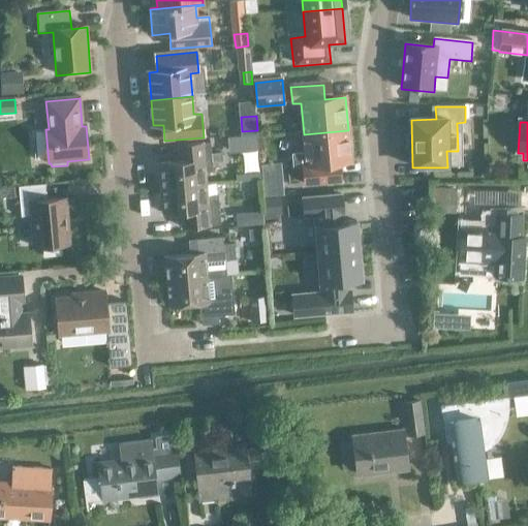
[(348,130),(304,134),(305,155),(292,156),(293,168),(303,167),(305,186),(333,184),(331,165),(351,163),(348,130)]
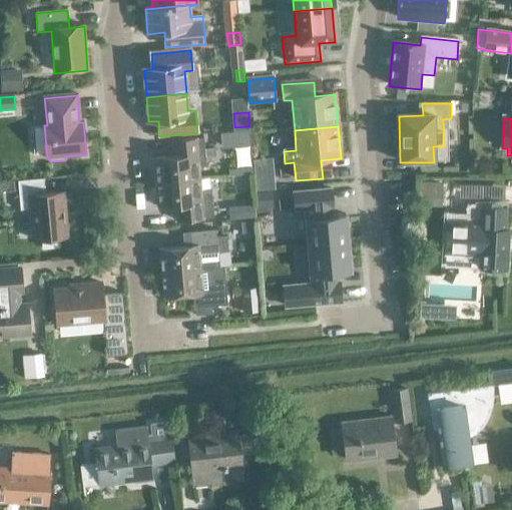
[(156,183),(199,179),(198,168),(206,167),(205,157),(215,156),(215,149),(205,150),(204,139),(172,142),(173,158),(154,159),(156,183)]
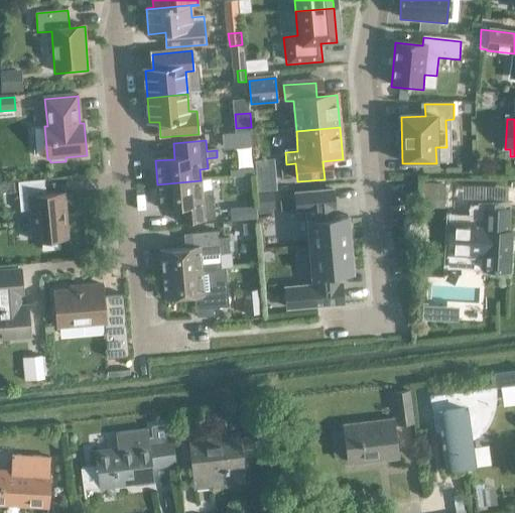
[(31,212),(33,242),(42,242),(43,251),(60,250),(59,240),(68,239),(65,196),(45,197),(44,180),(18,183),(21,212),(31,212)]
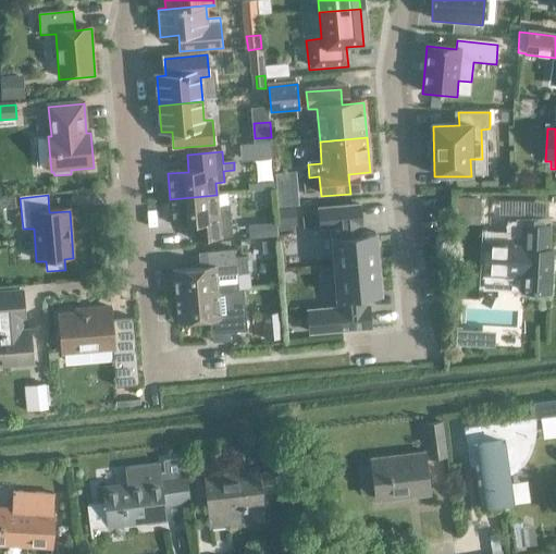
[(217,195),(170,199),(172,225),(190,224),(192,241),(233,237),(231,208),(219,209),(217,195)]
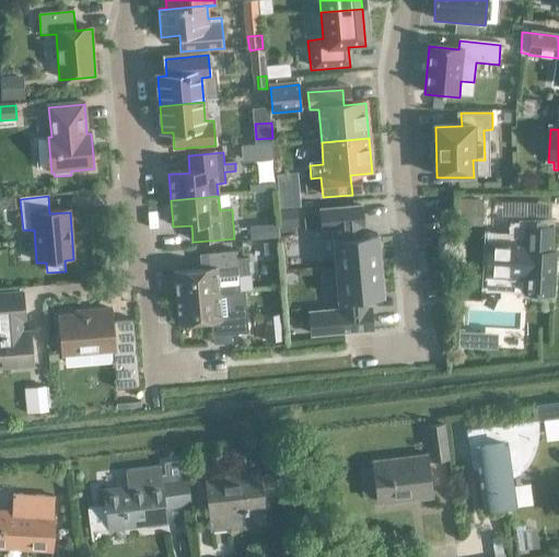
[(337,270),(381,267),(377,236),(362,238),(362,227),(363,227),(362,208),(321,212),(322,230),(333,229),(337,270)]
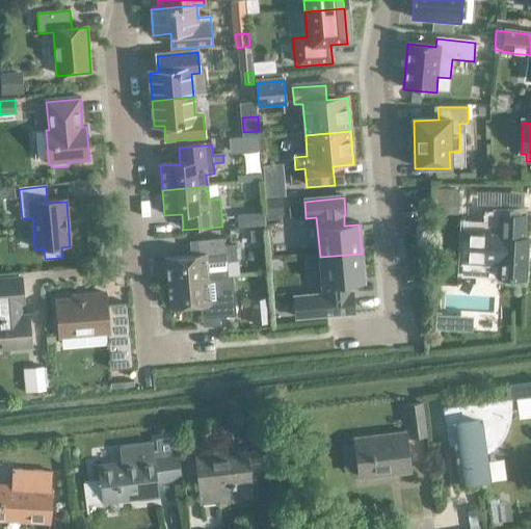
[(480,278),(526,280),(527,248),(523,248),(525,217),(502,216),(501,232),(466,230),(463,265),(480,266),(480,278)]
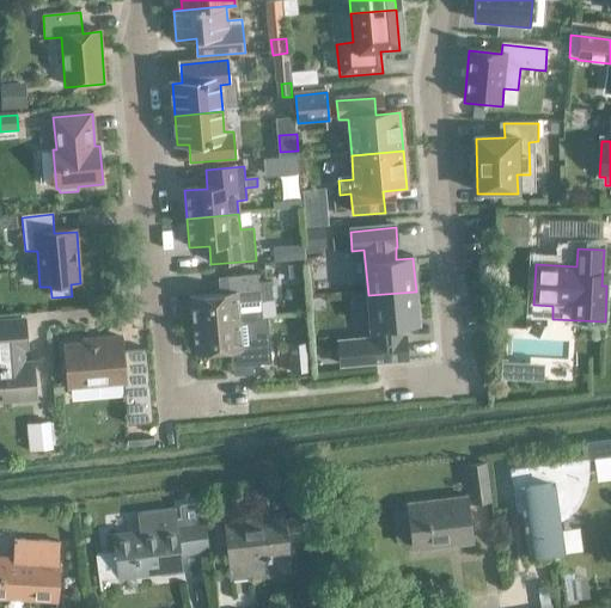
[(193,326),(239,323),(238,307),(261,306),(258,276),(225,278),(226,295),(190,299),(193,326)]
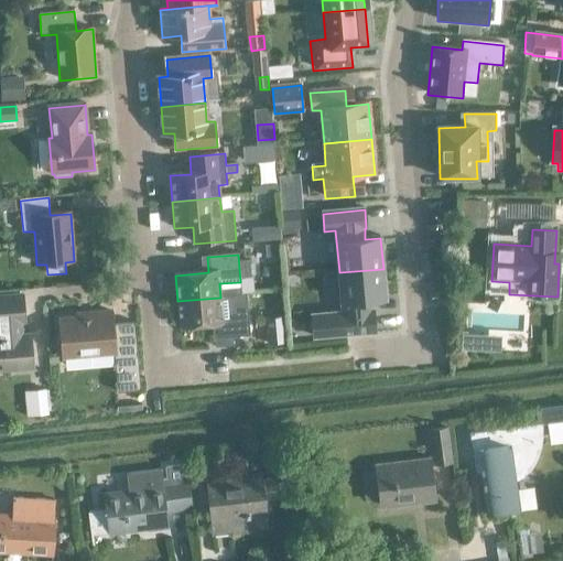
[(383,269),(339,272),(343,314),(312,316),(314,338),(376,333),(374,311),(371,311),(370,301),(386,299),(383,269)]
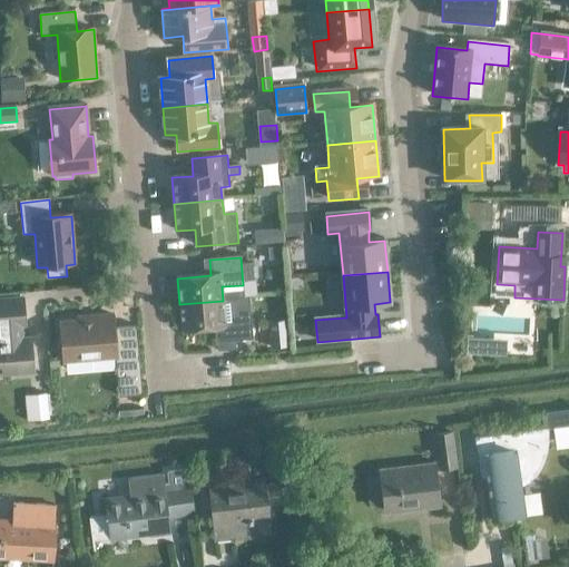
[(0,375),(33,373),(31,339),(22,340),(21,326),(26,326),(23,300),(0,301),(0,375)]
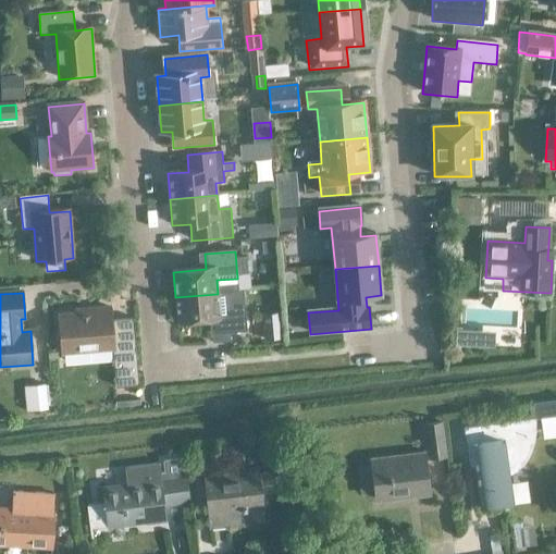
[(218,294),(175,297),(178,323),(210,320),(211,335),(247,332),(245,305),(219,307),(218,294)]
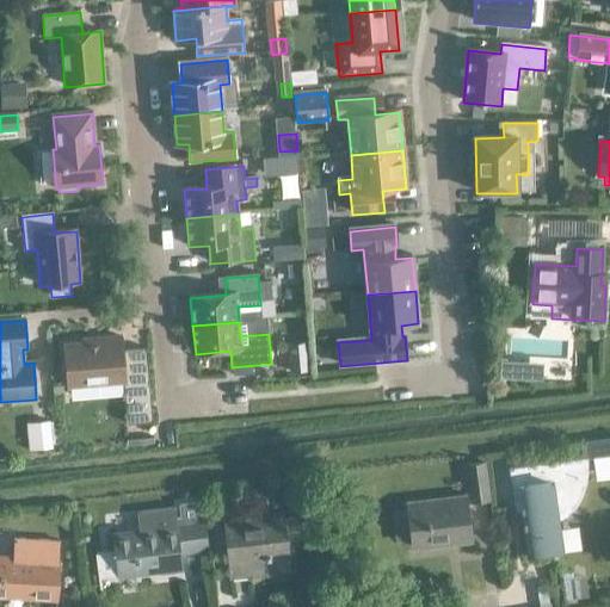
[(128,426),(153,423),(149,386),(148,382),(149,382),(147,350),(123,352),(122,339),(97,341),(97,344),(65,347),(68,388),(124,383),(128,426)]
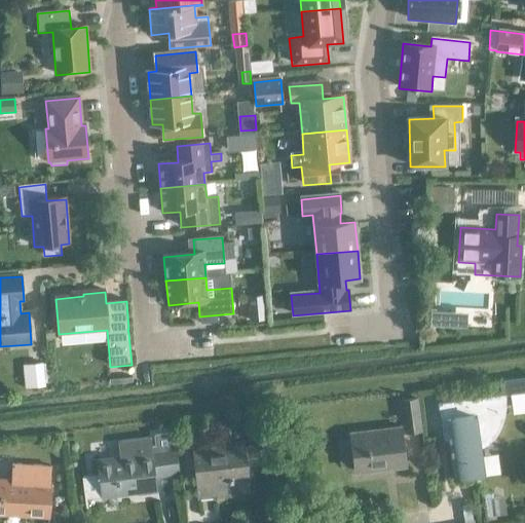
[(250,302),(252,327),(268,326),(266,301),(250,302)]
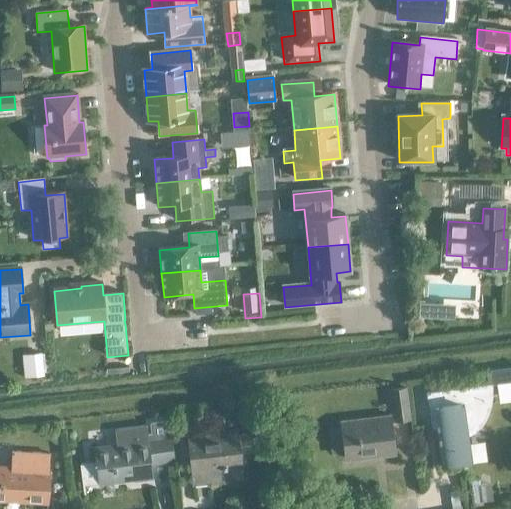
[(426,394),(430,425),(436,424),(442,467),(463,464),(462,456),(467,455),(464,434),(468,433),(474,429),(479,423),(485,413),(487,402),(488,398),(488,390),(488,387),(487,385),(426,394)]
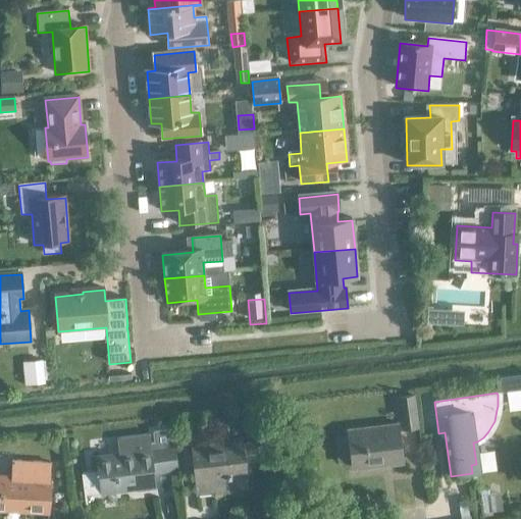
[(398,400),(402,430),(418,427),(414,398),(398,400)]
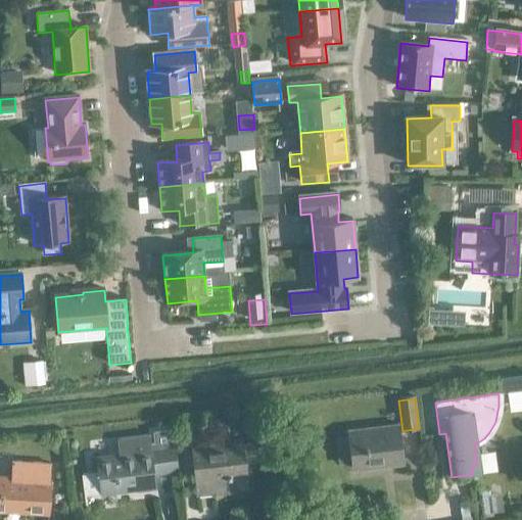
[(356,471),(402,465),(397,427),(380,429),(381,433),(351,437),(356,471)]
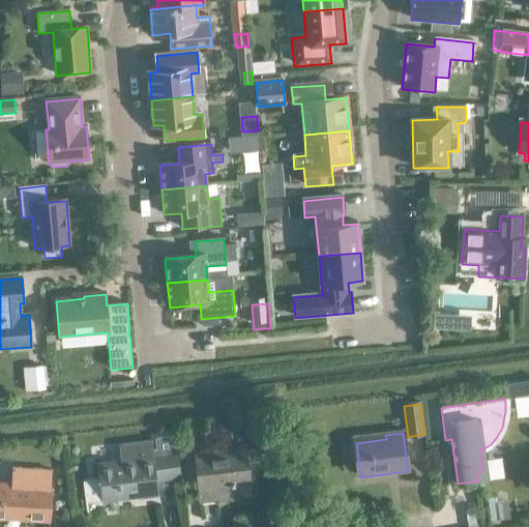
[(177,451),(152,455),(151,442),(122,446),(124,462),(99,465),(101,480),(84,482),(87,503),(157,494),(155,482),(180,479),(177,451)]
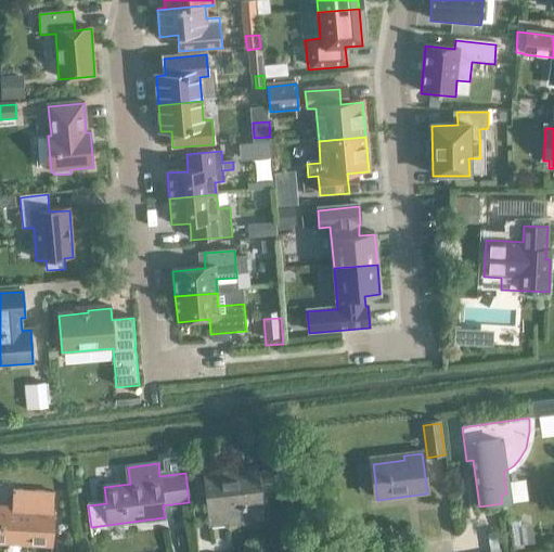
[(257,473),(257,470),(205,476),(211,528),(227,526),(224,512),(261,508),(260,496),(285,492),(282,470),(257,473)]
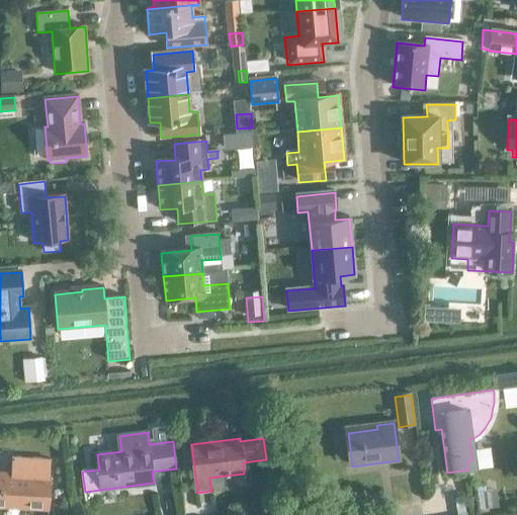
[(0,508),(48,511),(50,477),(49,477),(50,460),(25,458),(24,475),(0,474),(0,508)]
